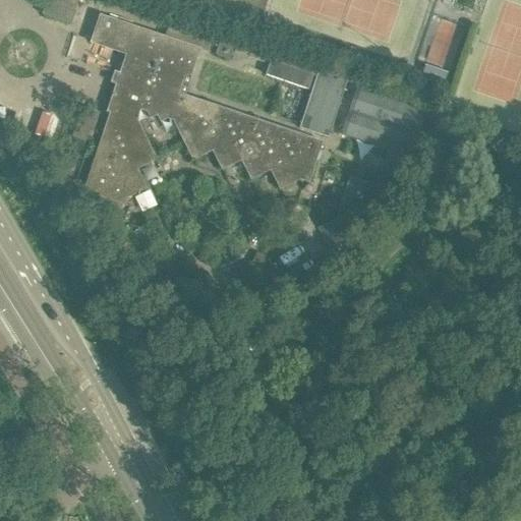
[(41,14),(70,24),(75,12),(74,12),(77,0),(45,0),(45,2),(46,2),(41,14)]
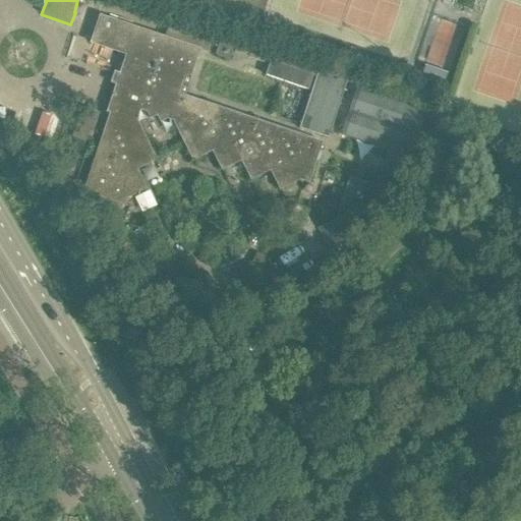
[(320,133),(190,99),(189,97),(205,44),(99,15),(92,42),(126,52),(121,68),(112,70),(115,83),(85,193),(114,200),(148,192),(141,165),(155,162),(142,114),(179,123),(187,158),(216,151),(220,167),(245,161),(249,177),(273,171),(276,182),(294,178),(310,182),(322,142),(320,133)]
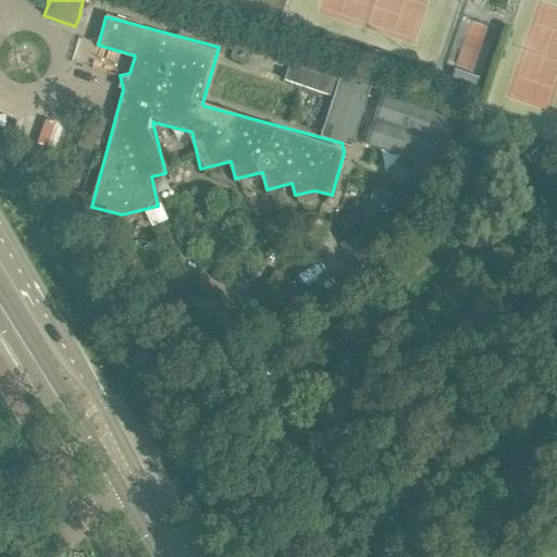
[(21,70),(41,60),(33,42),(12,52),(21,70)]
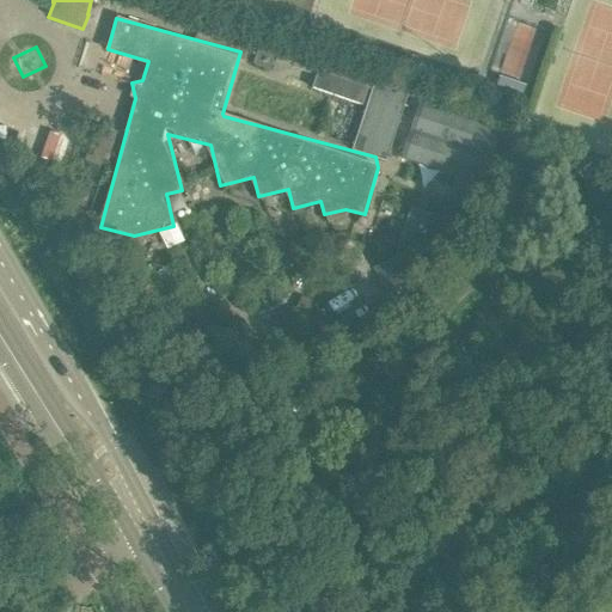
[(254,65),(269,69),(275,53),(259,47),(254,65)]
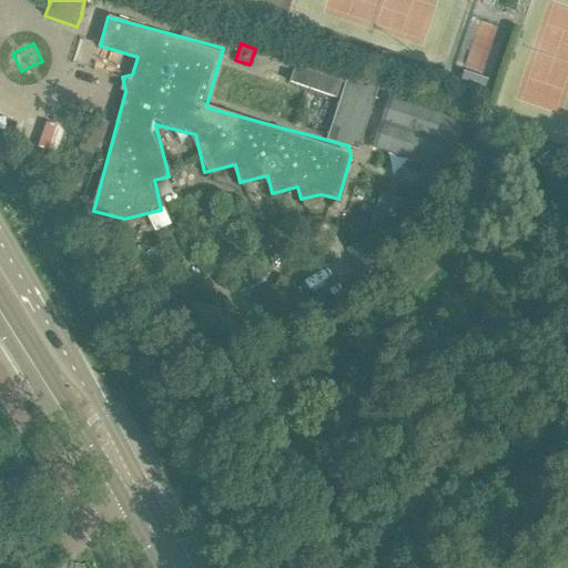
[(327,139),(359,149),(377,88),(295,63),(291,81),(341,95),(327,139)]
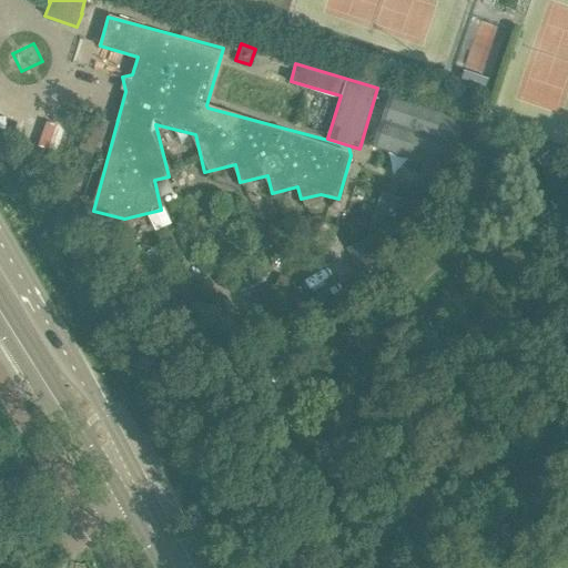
[(389,93),(373,146),(447,169),(464,117),(389,93)]
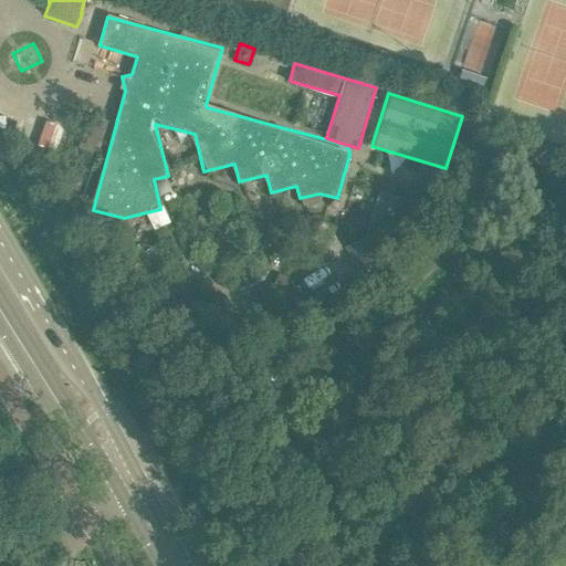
[(41,144),(49,117),(11,107),(4,134),(41,144)]
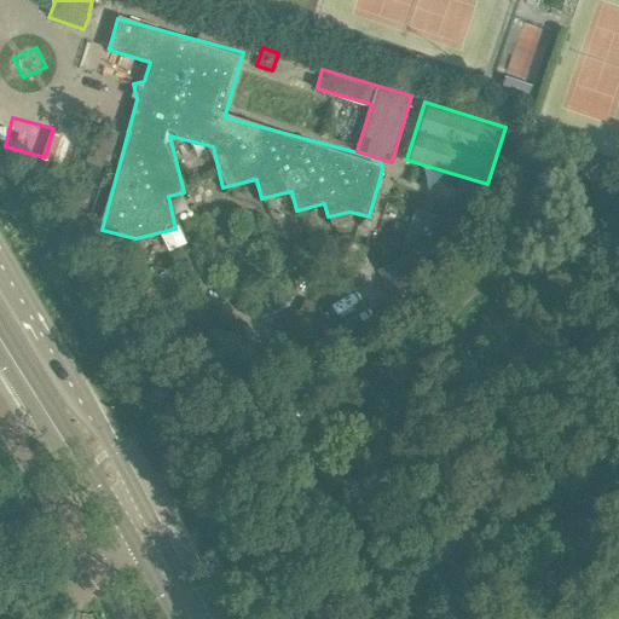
[(415,209),(409,241),(434,247),(441,215),(415,209)]
